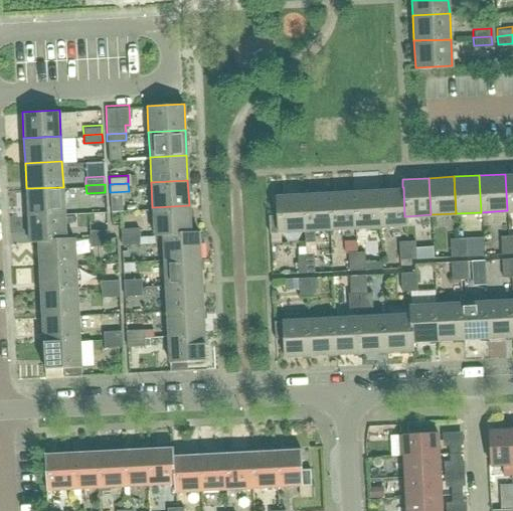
[(63,187),(26,188),(27,214),(64,212),(63,187)]
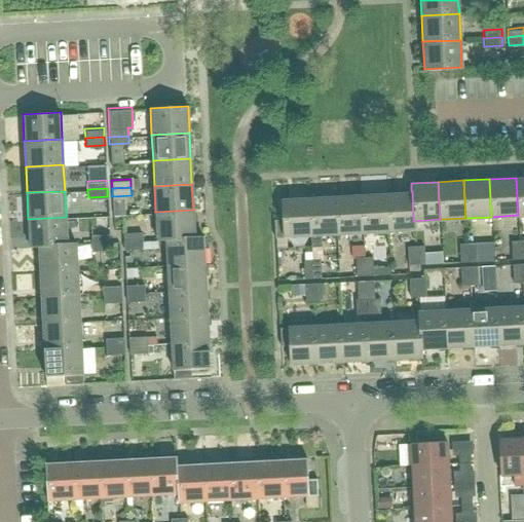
[(412,191),(411,191),(385,193),(387,230),(415,229),(414,221),(413,221),(412,191)]
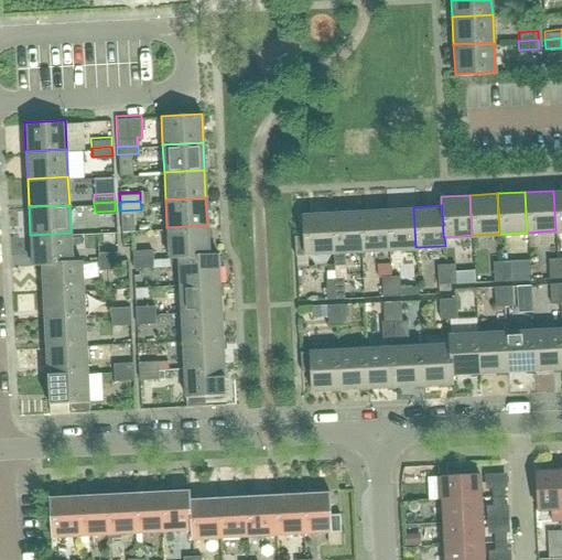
[(415,247),(413,207),(386,208),(388,249),(415,247)]
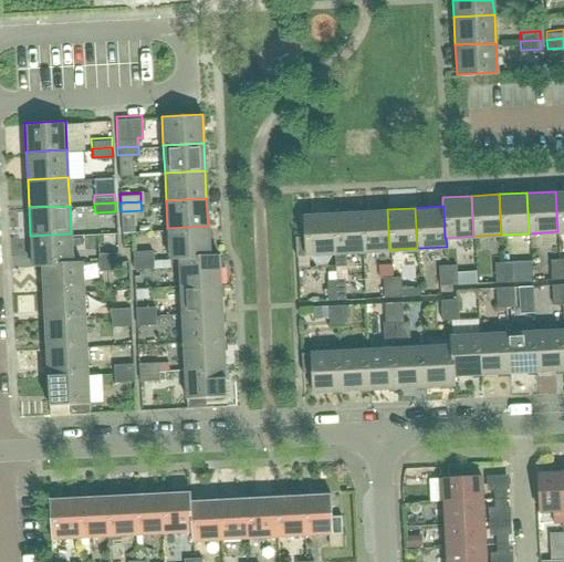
[(389,250),(387,209),(359,210),(362,251),(389,250)]
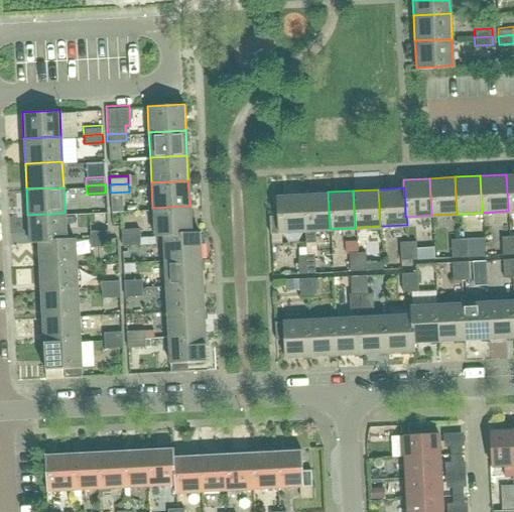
[(330,229),(328,192),(302,194),(304,230),(330,229)]
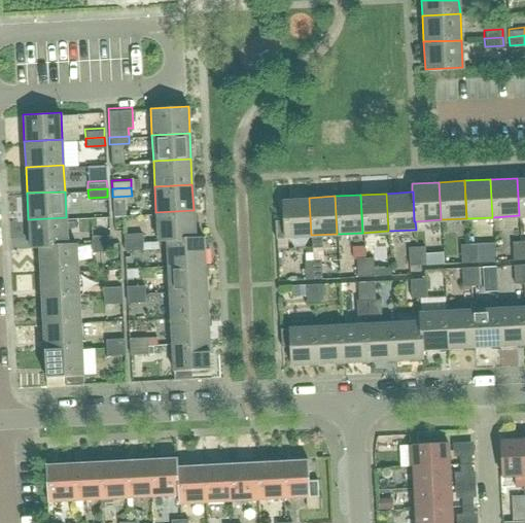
[(275,237),(311,235),(309,198),(282,199),(283,218),(274,218),(275,237)]
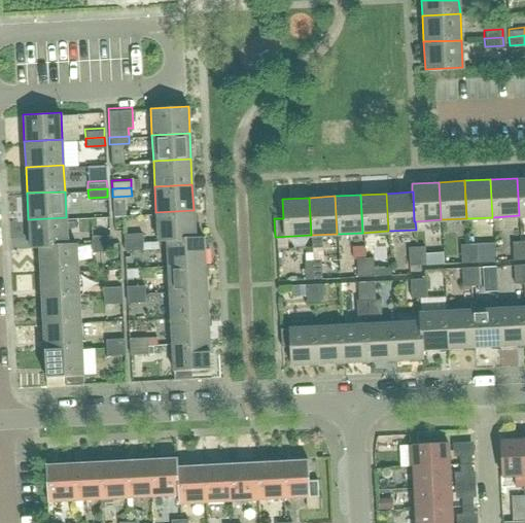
[(194,210),(155,212),(158,239),(166,239),(166,238),(195,237),(195,236),(194,210)]
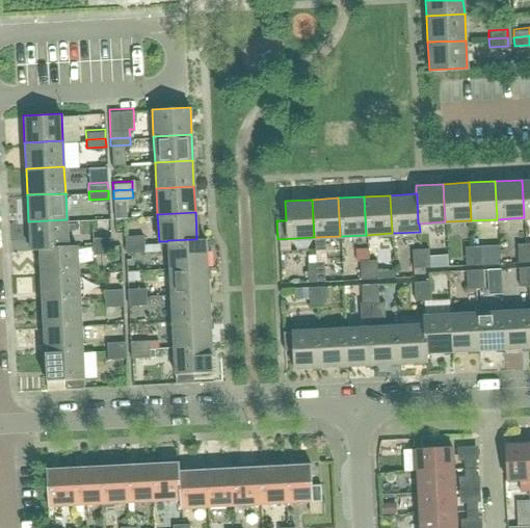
[(67,219),(28,221),(30,248),(38,247),(68,245),(67,219)]
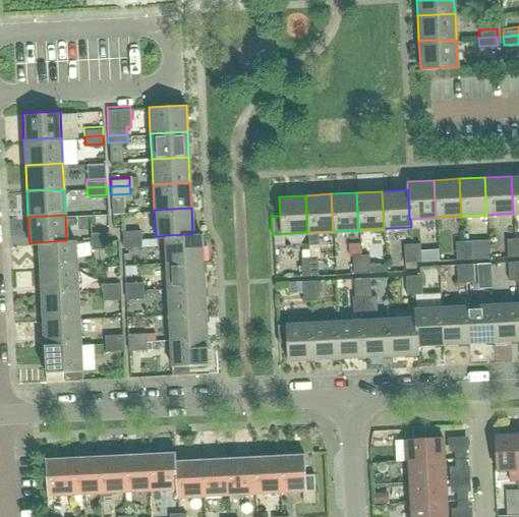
[(89,225),(88,216),(69,216),(69,225),(89,225)]
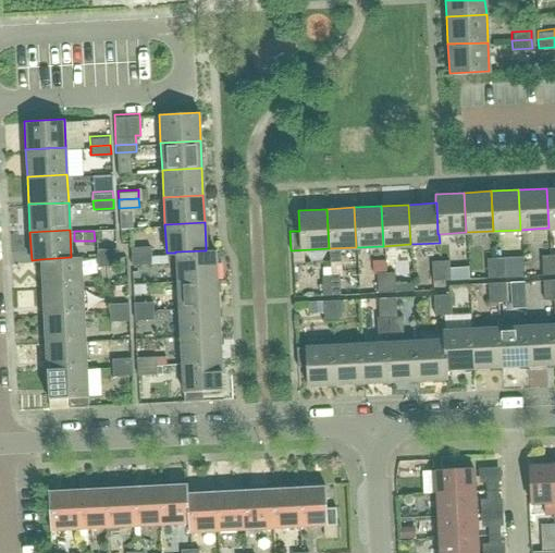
[(130,244),(131,255),(150,254),(150,243),(130,244)]
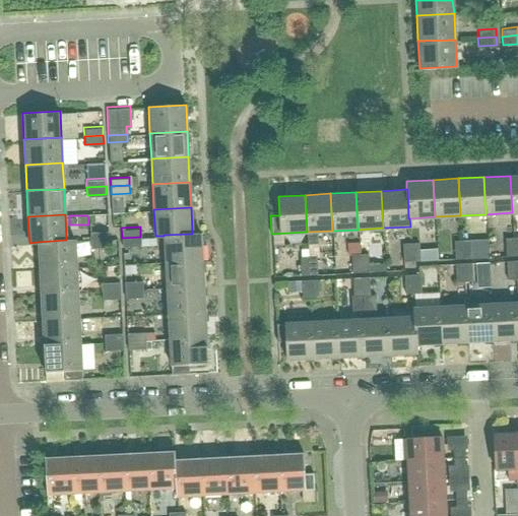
[(108,238),(108,229),(88,230),(89,239),(108,238)]
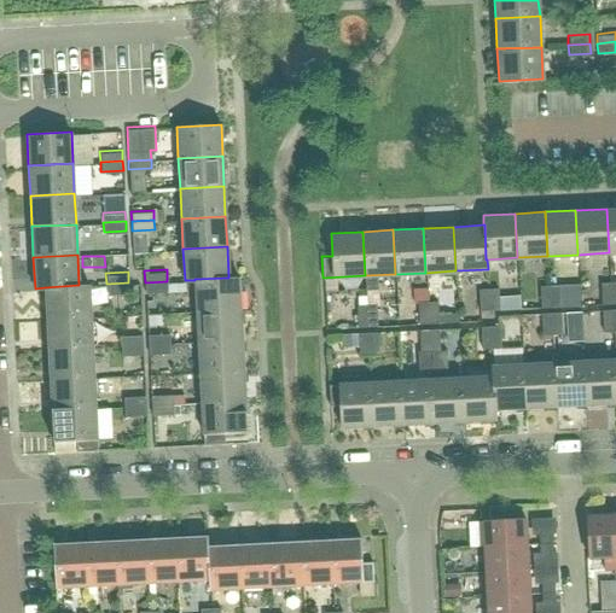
[(196,310),(240,308),(238,276),(228,276),(228,278),(195,279),(195,280),(196,310)]
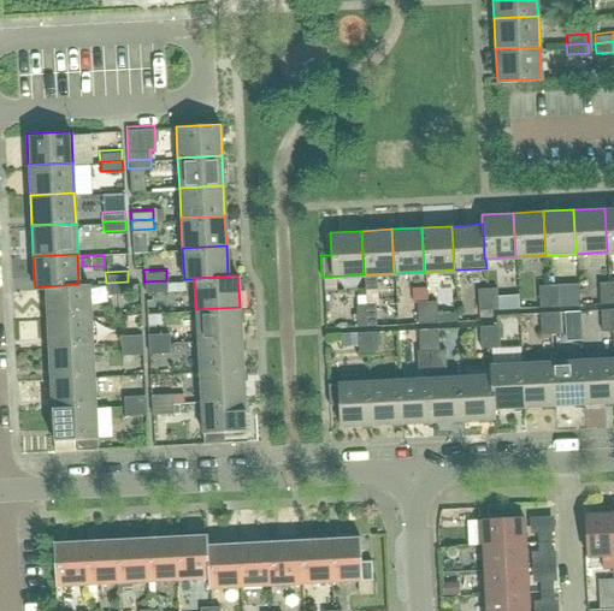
[(600,302),(609,301),(608,279),(598,279),(600,302)]
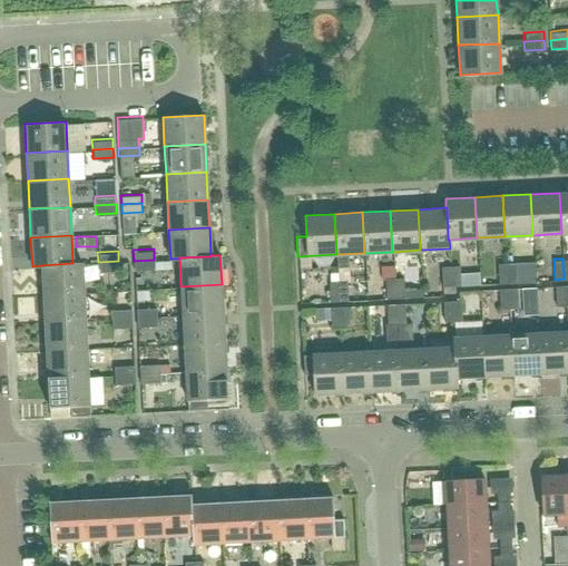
[(155,267),(154,260),(134,261),(134,269),(155,267)]
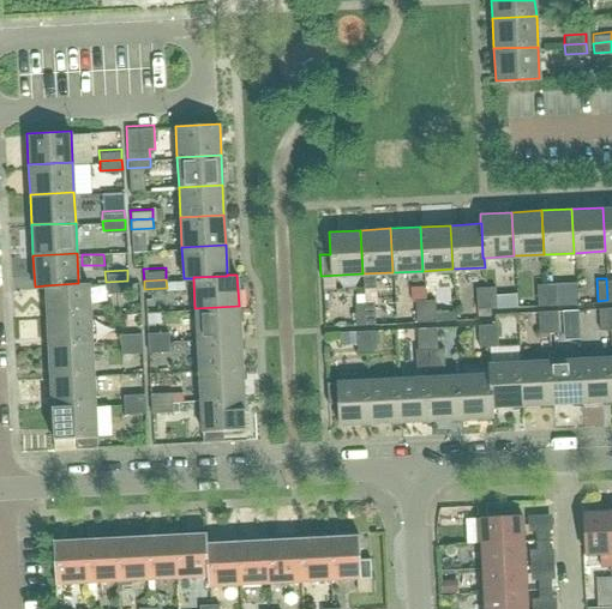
[(127,281),(106,282),(106,291),(129,290),(127,281)]
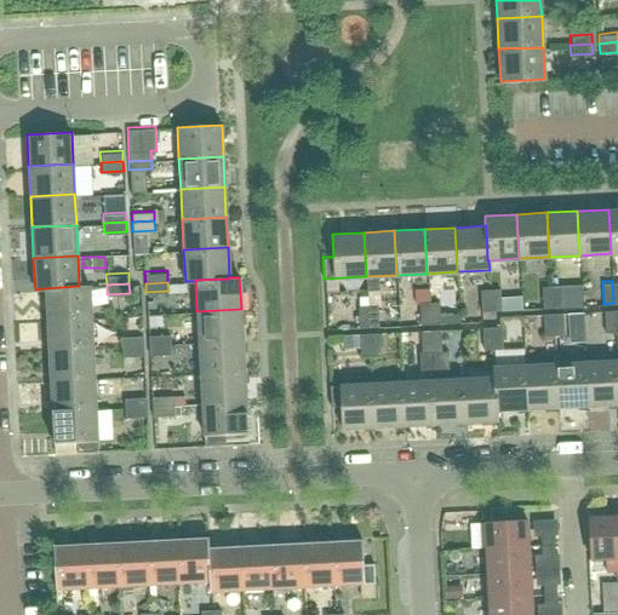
[(561,283),(551,285),(553,306),(562,306),(561,283)]
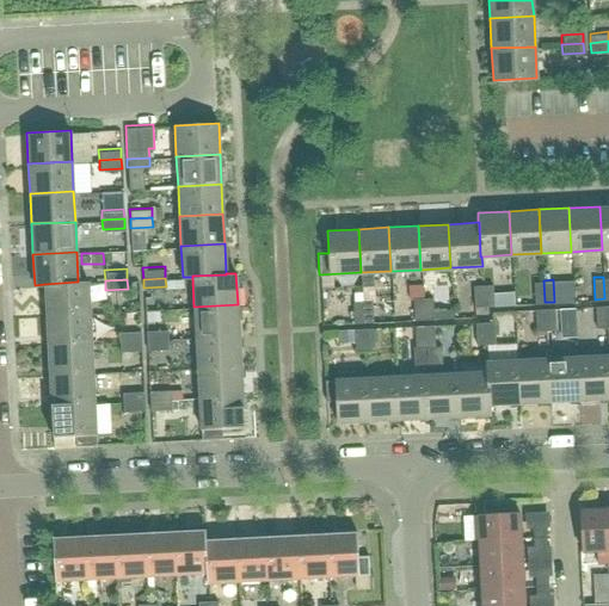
[(44,284),(45,314),(90,311),(88,280),(78,282),(44,284)]
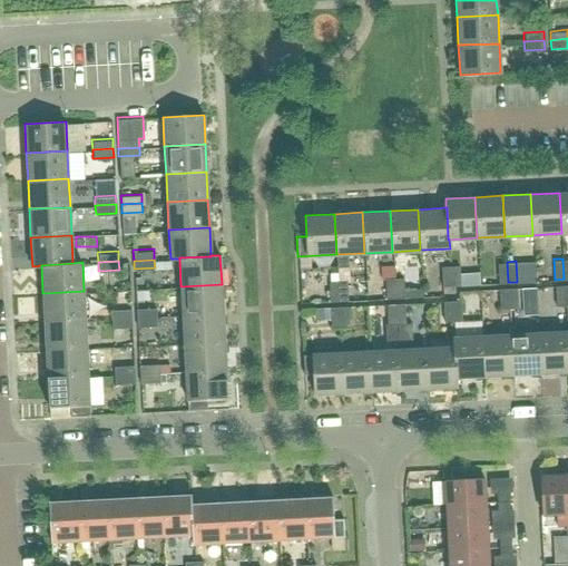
[(499,283),(508,282),(507,262),(498,262),(499,283)]
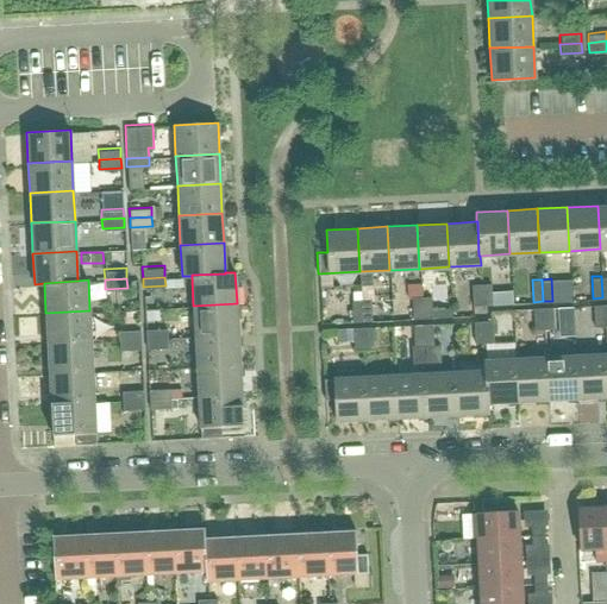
[(481,282),(483,304),(492,303),(490,281),(481,282)]
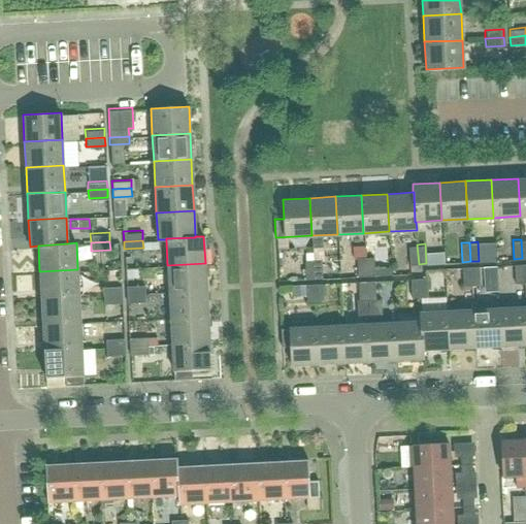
[(409,264),(411,264),(419,264),(417,244),(408,244),(409,264)]
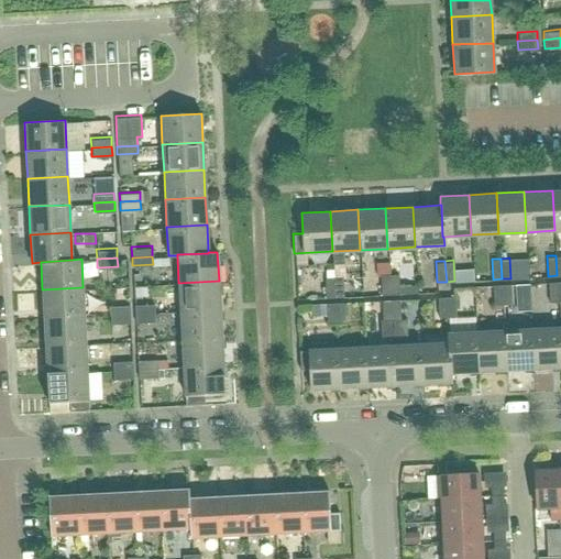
[(398,273),(389,274),(391,294),(399,293),(398,273)]
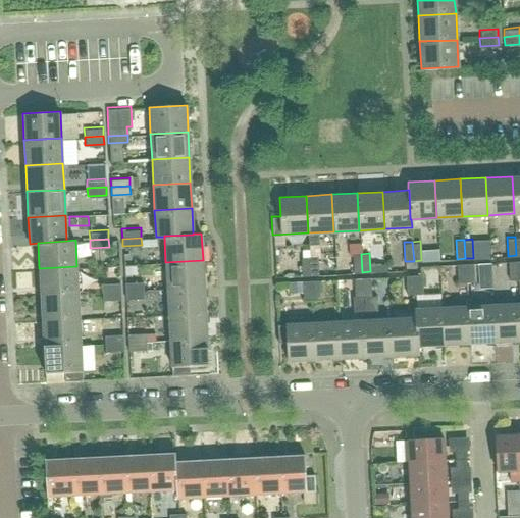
[(354,272),(362,272),(361,254),(353,254),(354,272)]
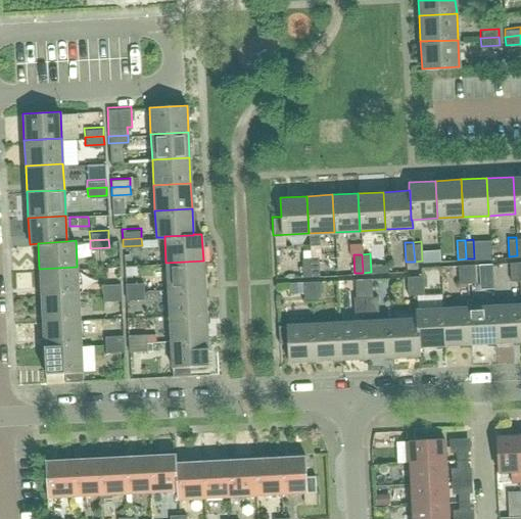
[(303,276),(312,275),(311,256),(302,257),(303,276)]
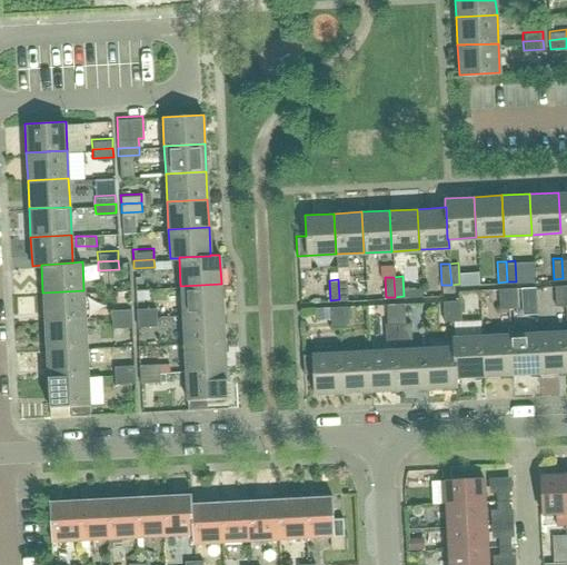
[(347,279),(338,279),(339,299),(348,299),(347,279)]
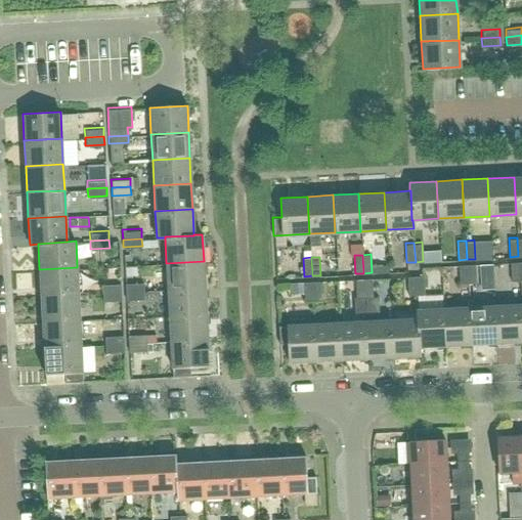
[(166,263),(168,289),(205,287),(204,261),(166,263)]
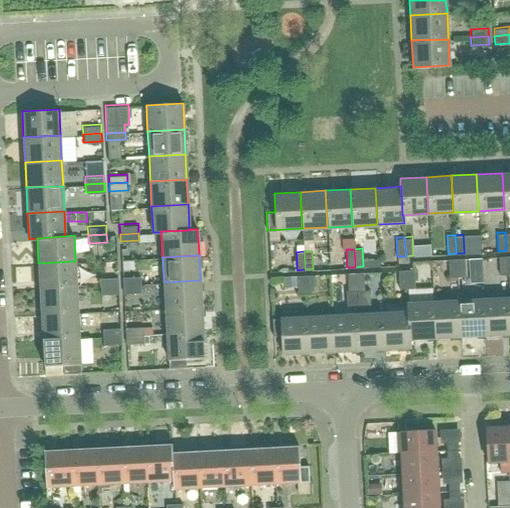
[(500,273),(508,273),(507,255),(499,256),(500,273)]
